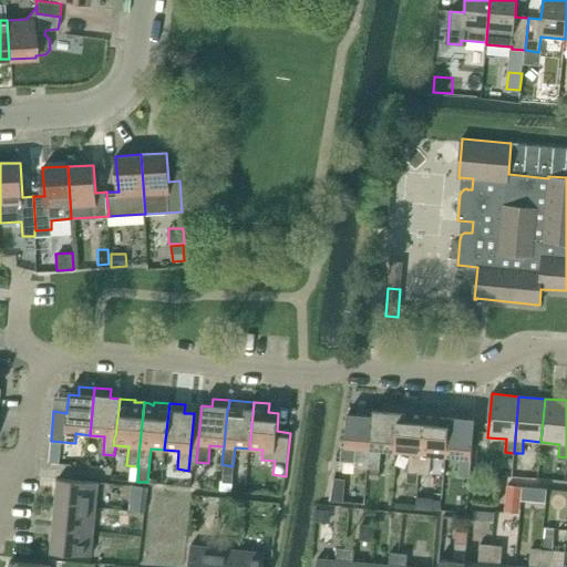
[(381,451),(395,452),(399,405),(383,404),(383,412),(374,411),(374,409),(373,409),(370,450),(368,468),(379,468),(381,451)]
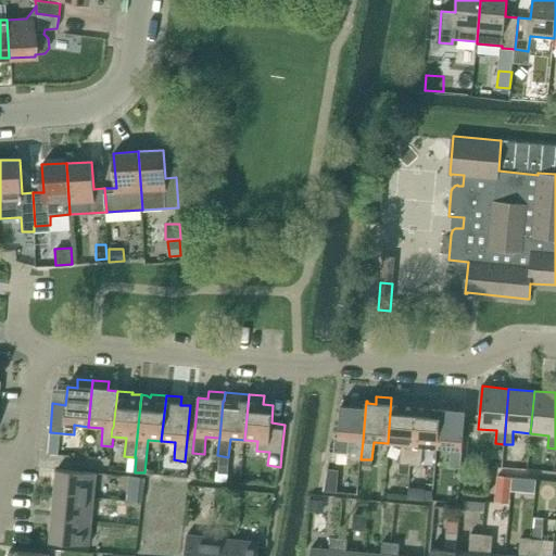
[(411,464),(416,408),(406,407),(406,401),(407,399),(391,397),(388,443),(401,444),(400,463),(411,464)]
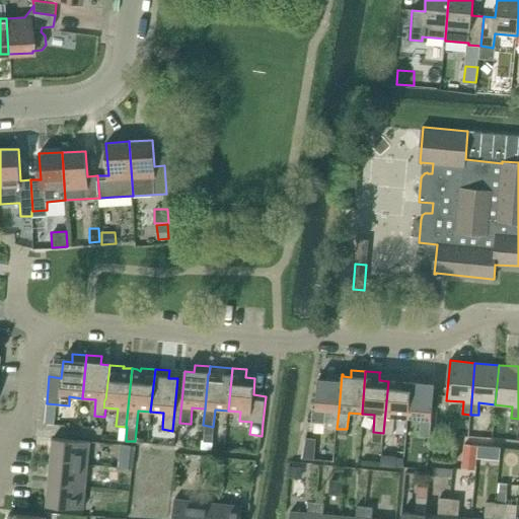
[(339,412),(342,374),(327,373),(326,380),(318,380),(315,408),(312,408),(311,422),(324,423),(326,411),(339,412)]
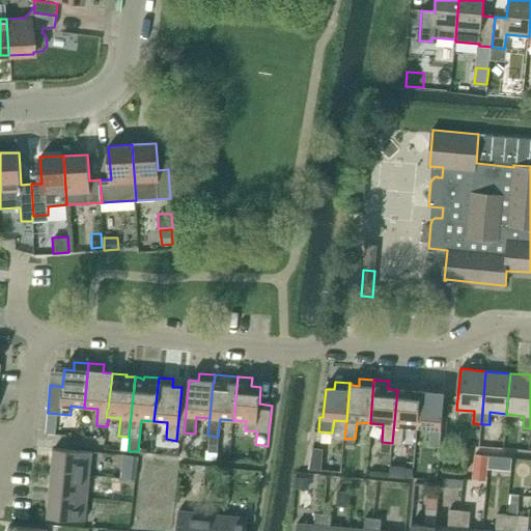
[(407,383),(407,386),(406,390),(397,390),(392,443),(402,444),(404,426),(417,427),(421,384),(407,383)]
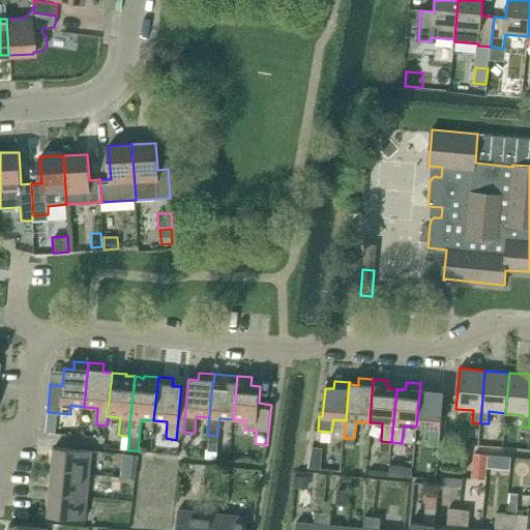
[(416,427),(430,428),(428,445),(439,446),(443,393),(434,392),(435,384),(420,383),(416,427)]
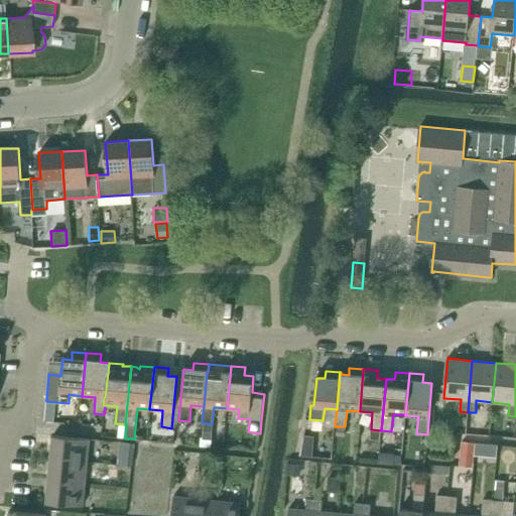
[(45,410),(44,421),(54,422),(55,411),(45,410)]
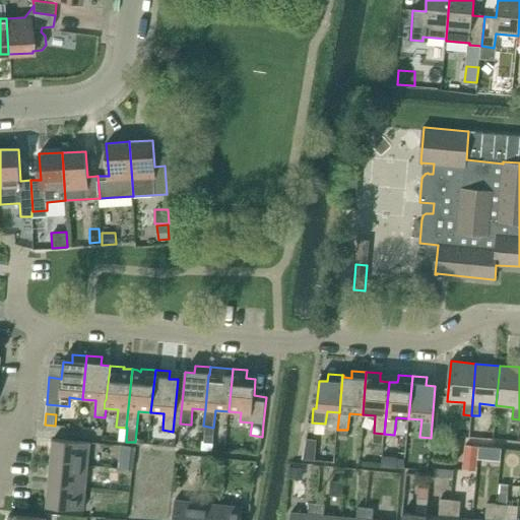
[(212,450),(215,428),(205,428),(204,440),(202,440),(201,449),(212,450)]
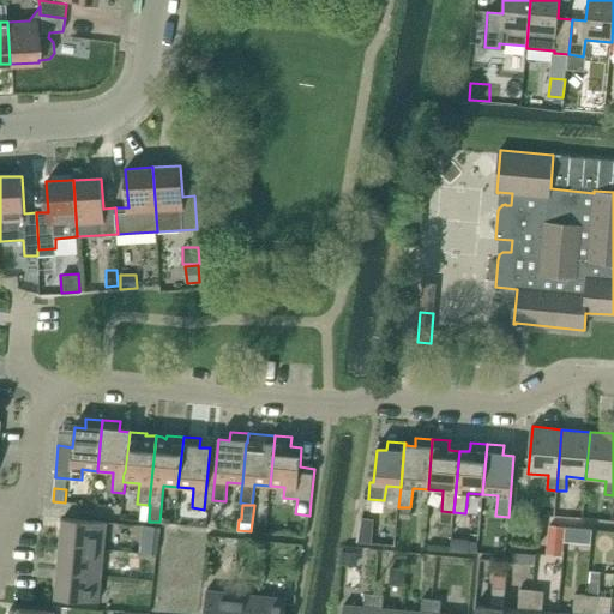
[(411,509),(402,509),(401,519),(410,519),(411,509)]
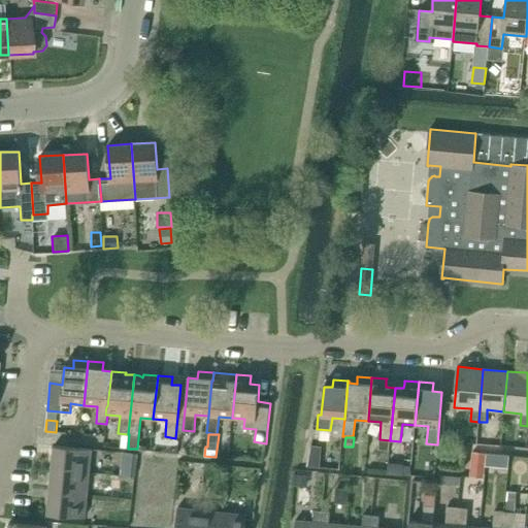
[(52,468),(89,472),(91,449),(54,446),(52,468)]
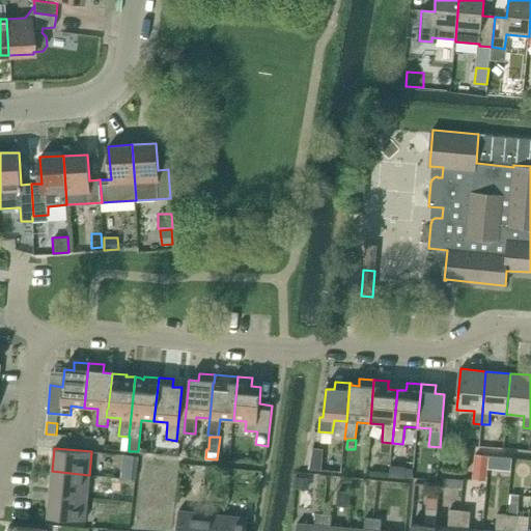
[(490,456),(475,454),(472,479),(486,480),(488,464),(490,456)]
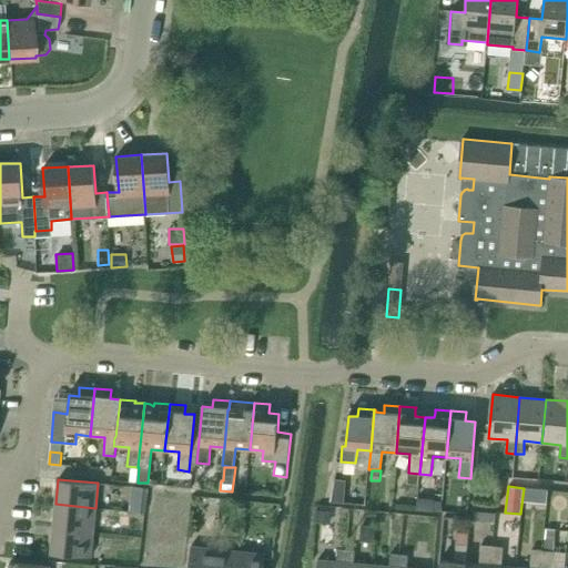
[(434,498),(417,497),(417,510),(433,511),(434,498)]
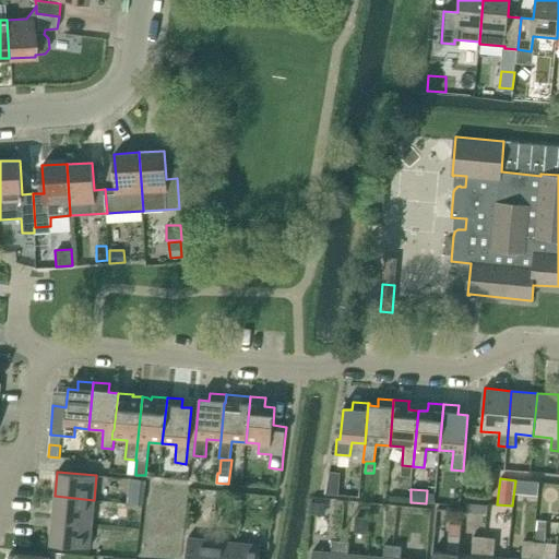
[(143,504),(144,492),(128,491),(127,503),(143,504)]
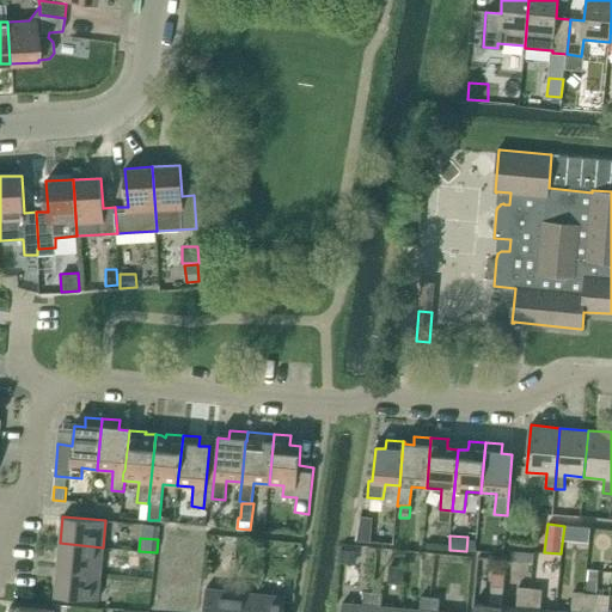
[(60,543),(57,569),(101,573),(103,548),(60,543)]
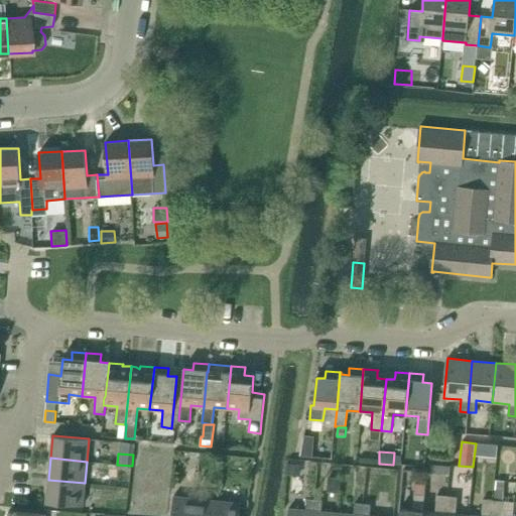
[(300,476),(301,464),(288,463),(286,474),(300,476)]
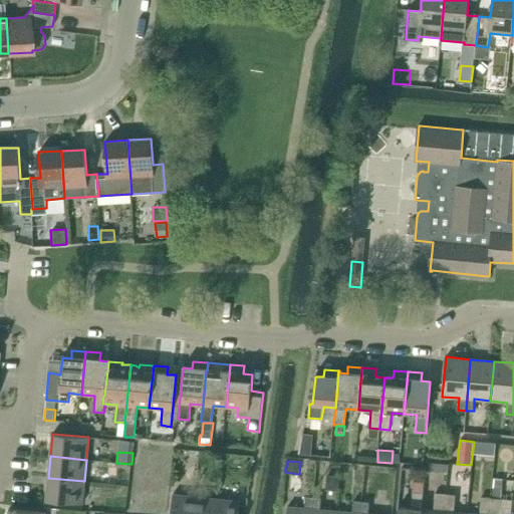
[(428,463),(428,471),(447,473),(448,465),(428,463)]
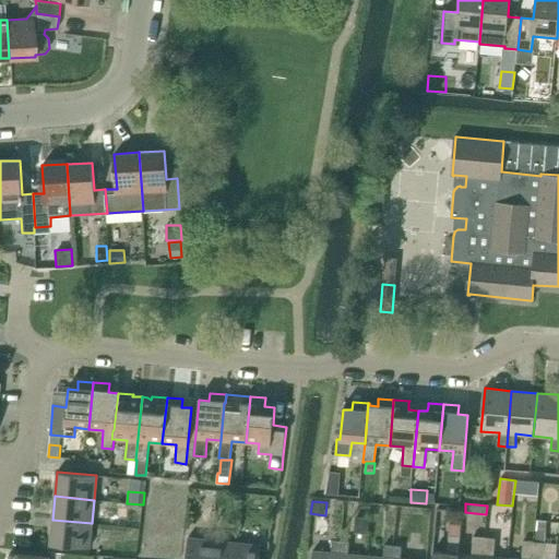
[(368,534),(370,518),(356,516),(354,532),(368,534)]
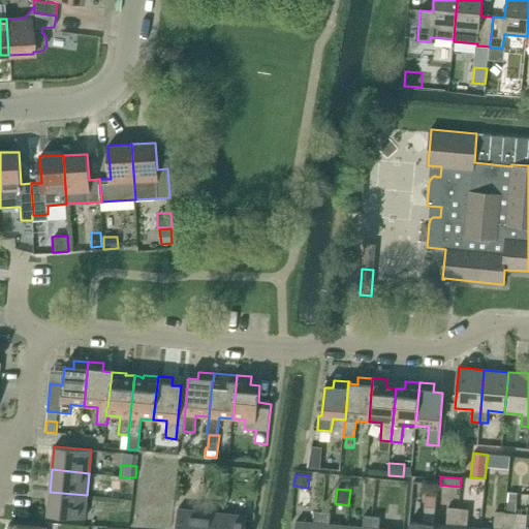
[(48,515),(85,519),(87,495),(50,492),(48,515)]
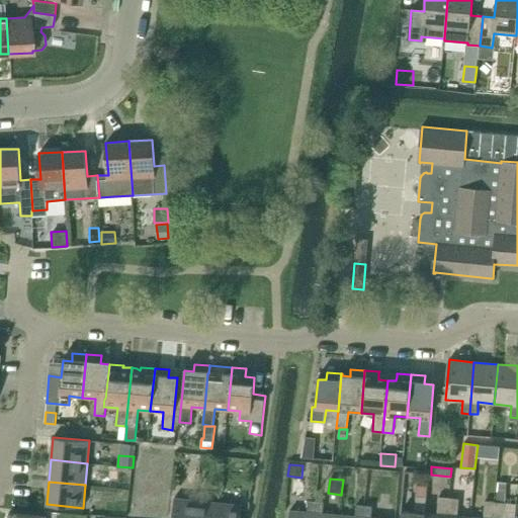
[(498,482),(497,501),(504,502),(506,483),(498,482)]
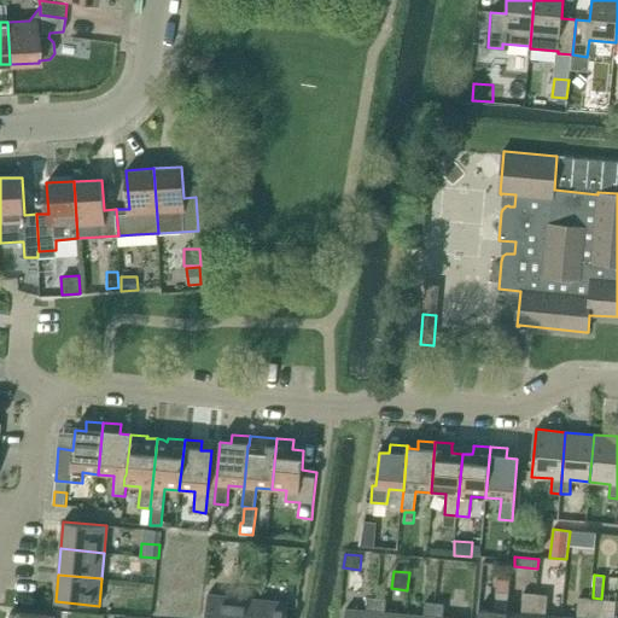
[(508,577),(497,576),(496,590),(507,592),(508,577)]
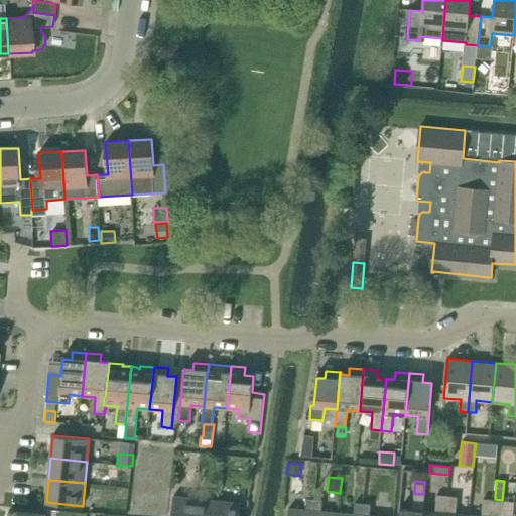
[(423,511),(424,495),(414,494),(412,510),(399,509),(398,515),(422,515),(423,511)]
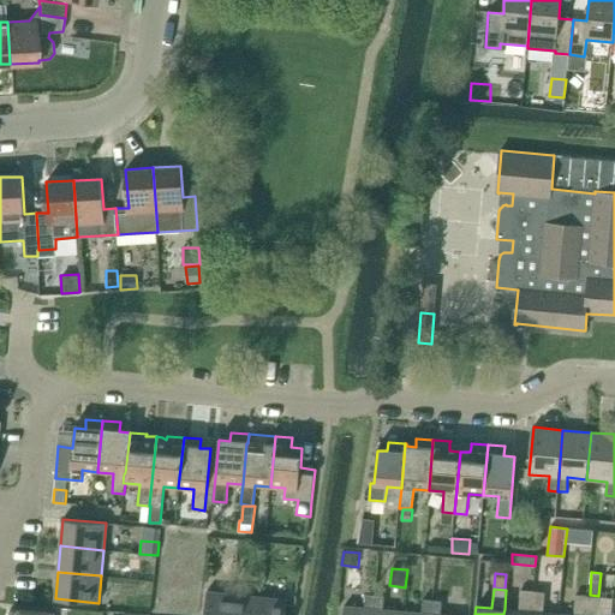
[(530,614),(533,591),(521,590),(519,610),(505,609),(503,614),(530,614)]
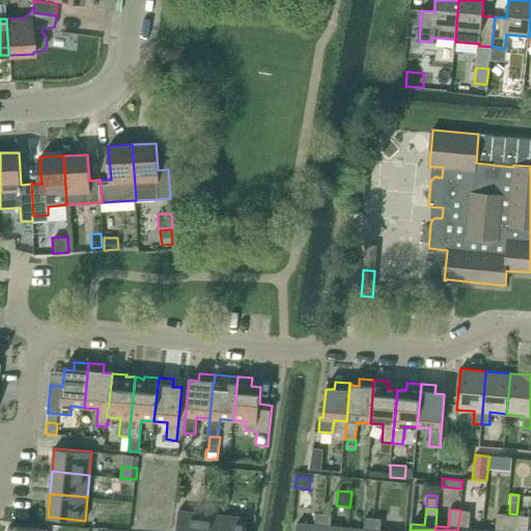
[(176,530),(199,530),(202,513),(178,510),(176,530)]
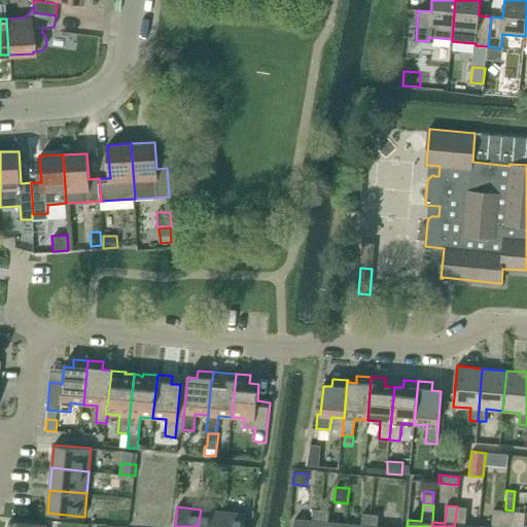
[(478,526),(479,526),(465,525),(467,507),(457,506),(454,526),(478,526)]
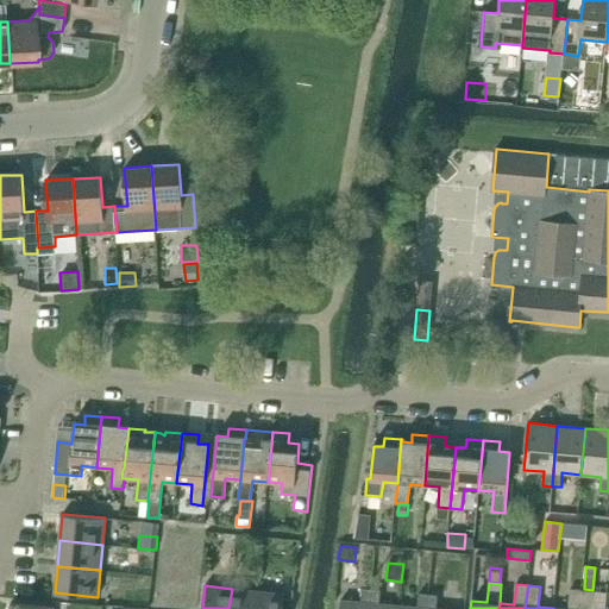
[(340,608),(369,608),(371,589),(362,588),(362,602),(341,600),(340,608)]
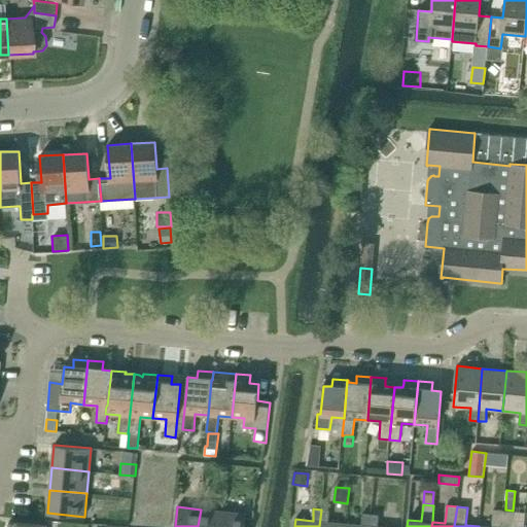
[(198,526),(220,526),(222,512),(201,510),(198,526)]
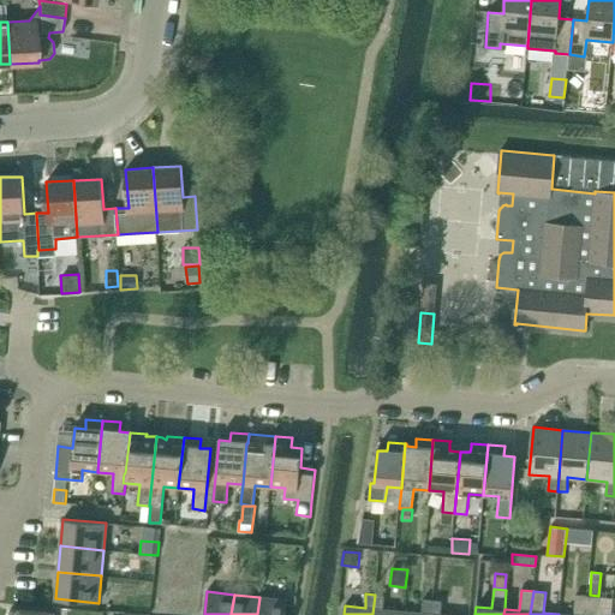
[(383,609),(384,596),(375,595),(372,614),(401,614),(402,611),(383,609)]
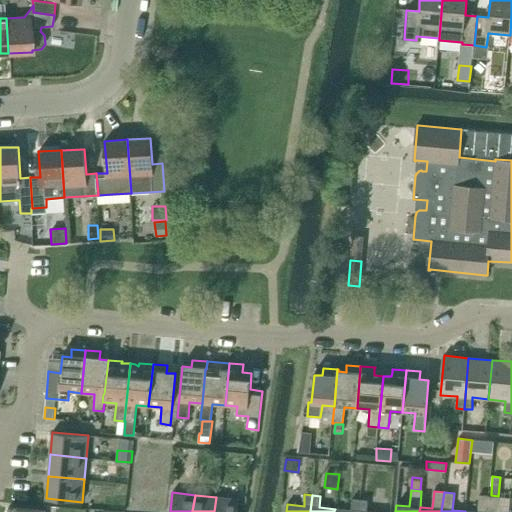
[(487,511),(489,496),(479,495),(477,511),(476,511),(465,511),(464,511),(487,511)]
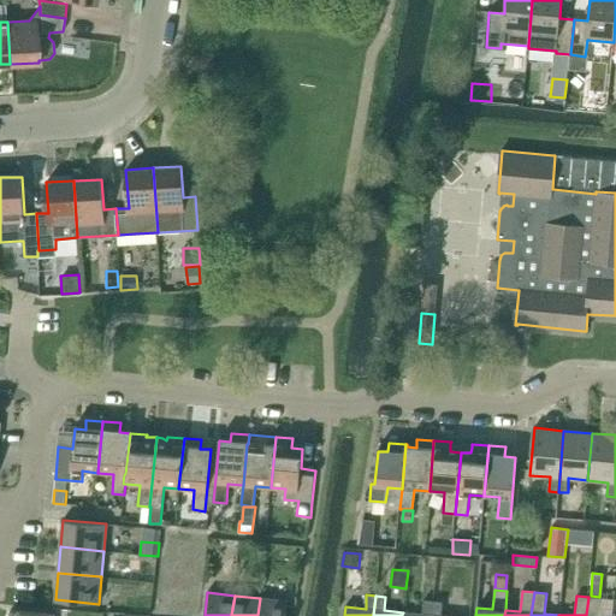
[(598,615),(600,598),(588,597),(586,615),(598,615)]
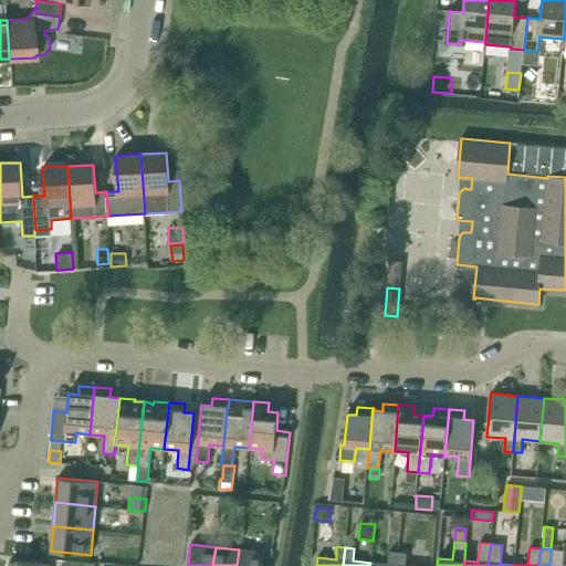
[(262,565),(264,552),(239,549),(237,565),(262,565)]
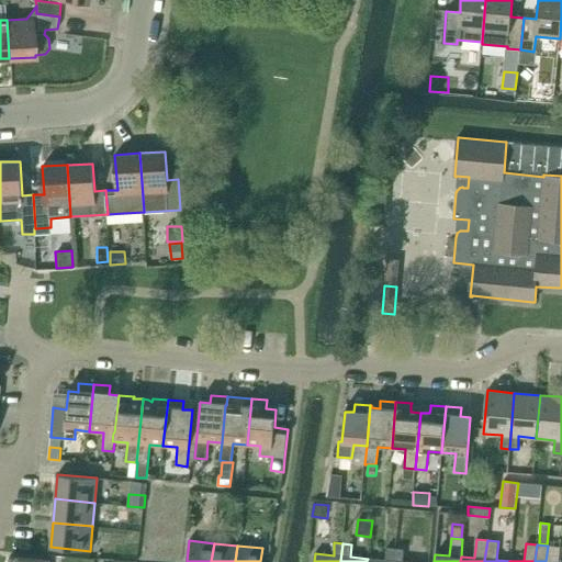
[(367,561),(393,561),(395,548),(386,548),(385,560),(368,559),(367,561)]
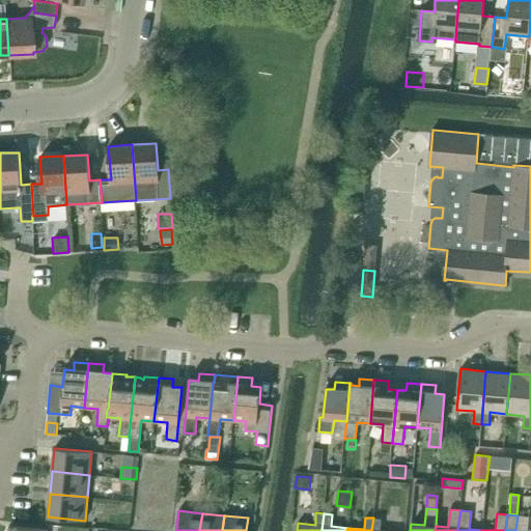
[(387,530),(381,530),(382,519),(373,518),(371,530),(387,530)]
